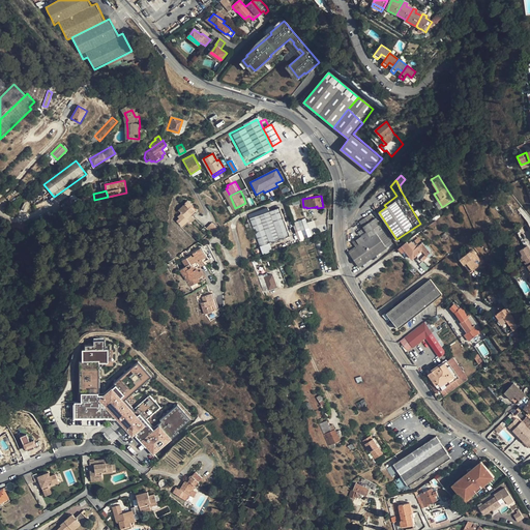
[(182,226),(187,221),(186,218),(190,214),(195,210),(192,207),(193,205),(187,200),(184,203),(184,204),(178,210),(181,213),(178,216),(179,218),(177,221),(182,226)]
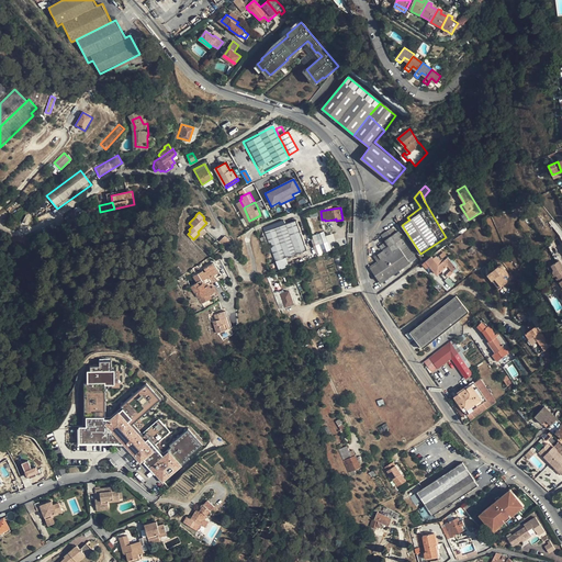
[(27,225),(32,216),(26,214),(22,223),(27,225)]
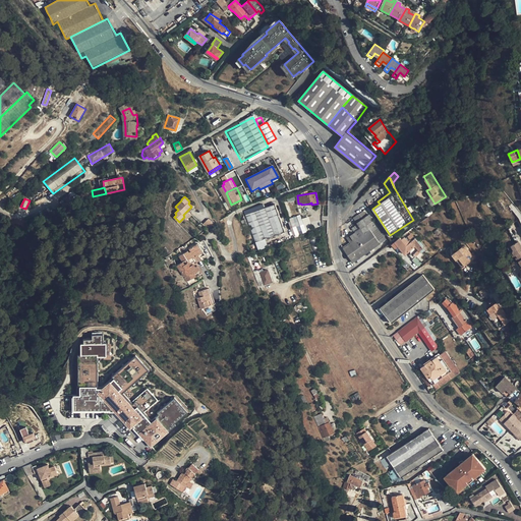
[(254,211),(245,214),(250,228),(255,242),(265,238),(285,231),(274,204),(265,208),(254,211)]
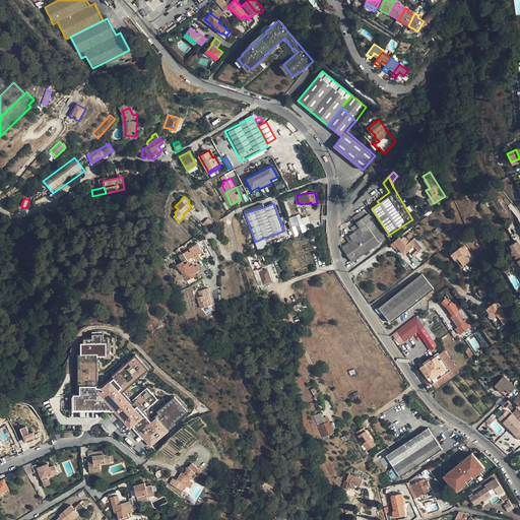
[(352,217),(356,223),(359,226),(361,229),(354,232),(358,237),(353,240),(350,235),(346,238),(349,243),(342,248),(351,262),(386,239),(366,209),(352,217)]
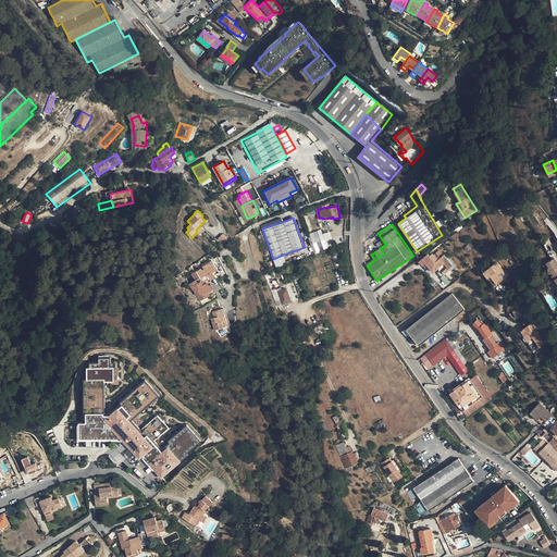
[(321,230),(307,235),(314,252),(327,247),(325,239),(323,234),(321,230)]
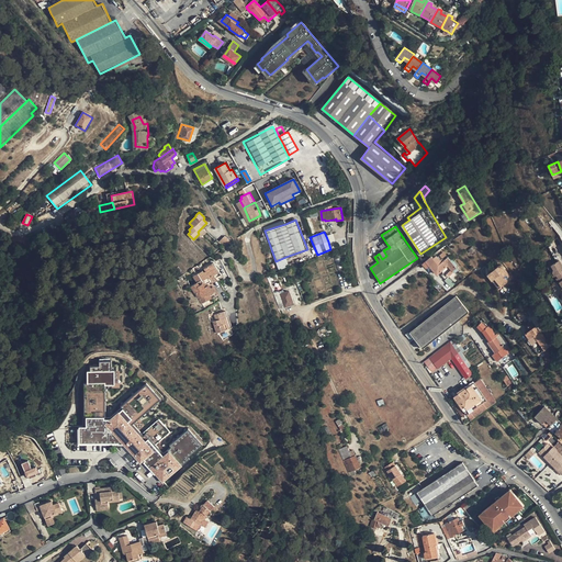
[(225,236),(220,240),(224,245),(229,240),(225,236)]
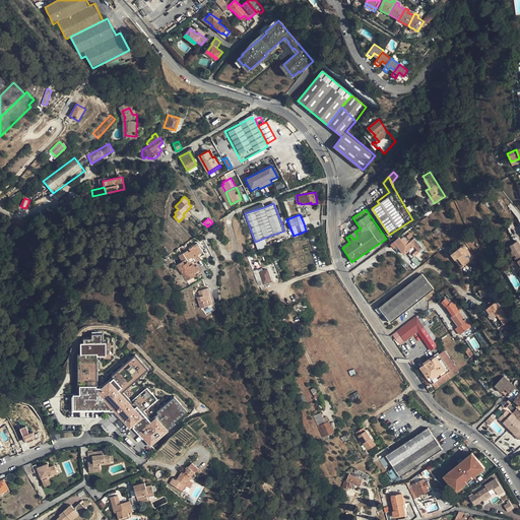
[(267,246),(264,238),(255,242),(258,250),(267,246)]
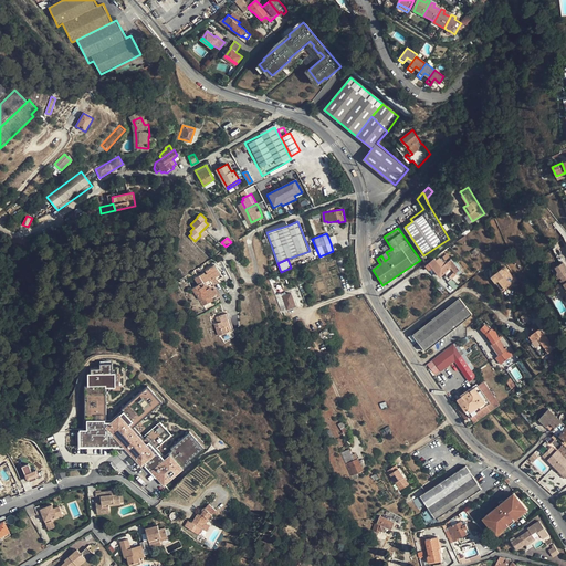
[(456,273),(459,270),(450,260),(447,262),(446,261),(443,262),(439,259),(437,261),(435,259),(426,265),(429,270),(432,269),(440,276),(444,273),(446,275),(444,276),(449,282),(456,274),(456,273)]
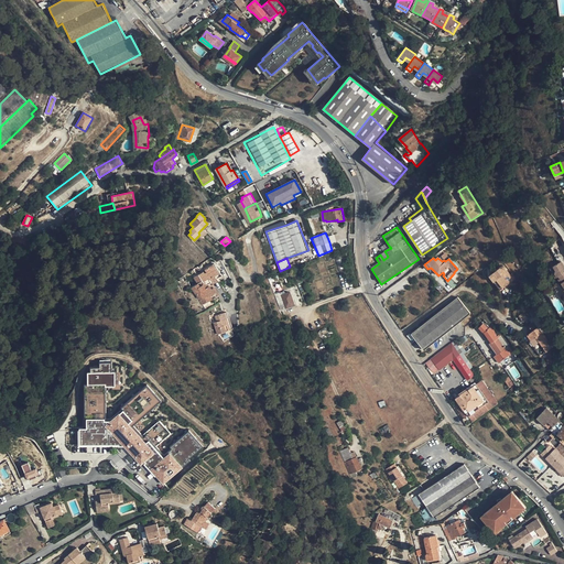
[(554,272),(557,277),(560,281),(563,278),(563,272),(563,270),(563,269),(563,267),(561,261),(553,267),(556,271),(554,272)]
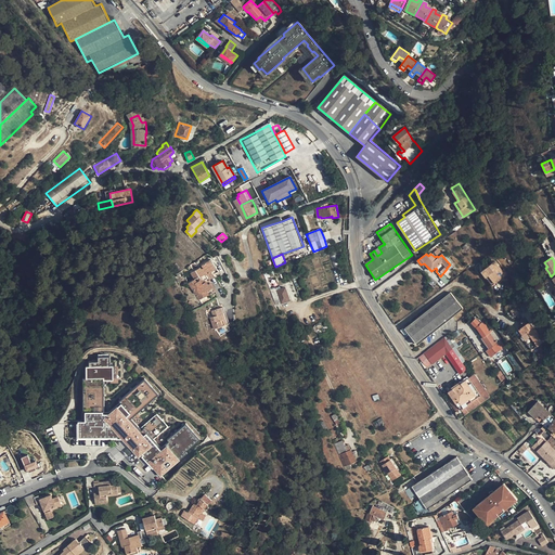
[(192,271),(198,280),(201,279),(203,281),(207,278),(205,275),(210,271),(216,268),(209,259),(201,266),(202,268),(199,269),(198,268),(192,271)]
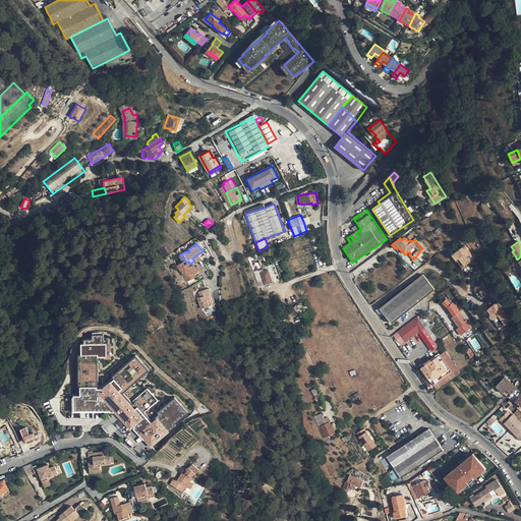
[(452,254),(462,268),(475,257),(472,252),(470,254),(464,245),(452,254)]
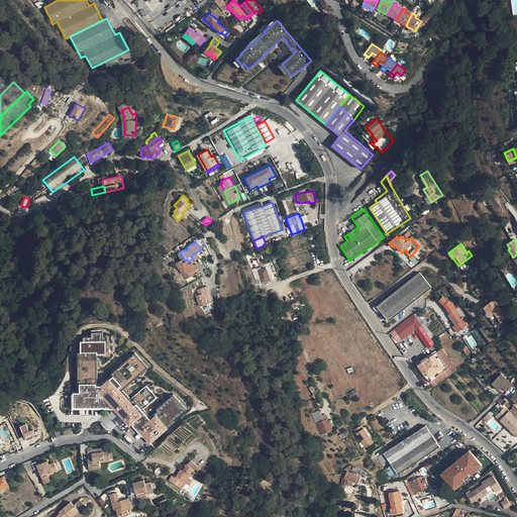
[(268,246),(273,260),(277,259),(274,249),(273,249),(271,245),(268,246)]
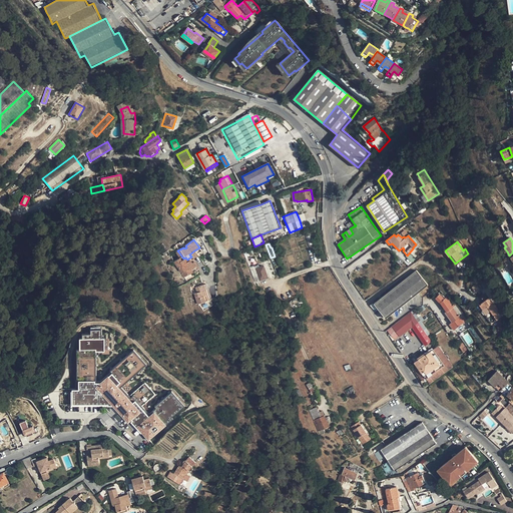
[(250,260),(246,251),(243,252),(248,264),(255,282),(269,278),(264,266),(257,269),(255,266),(258,265),(254,258),(250,260)]
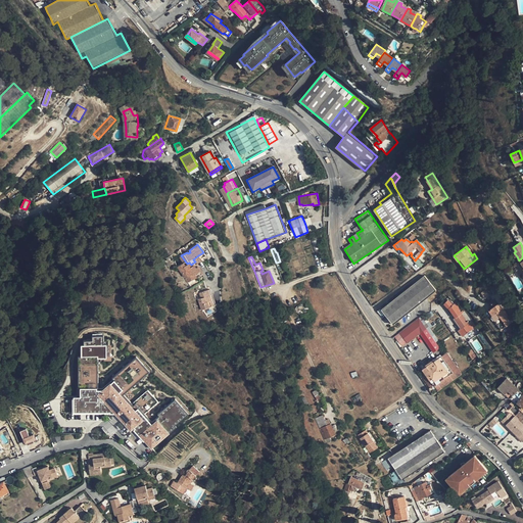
[(480,259),(485,270),(486,269),(486,268),(487,268),(489,268),(483,258),(480,259)]
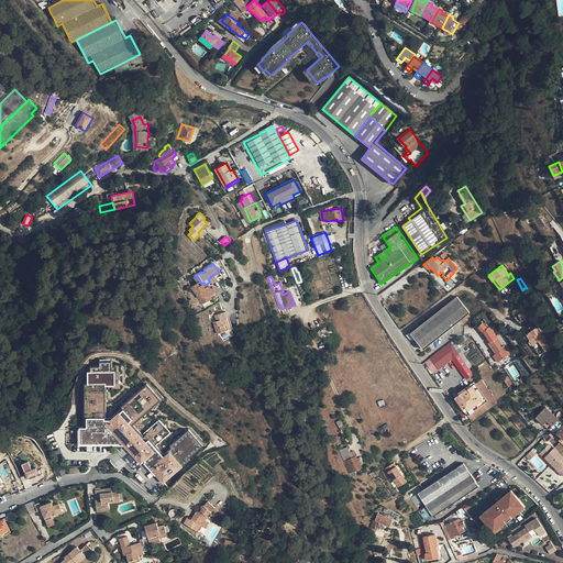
[(208,295),(209,296),(212,293),(208,286),(203,288),(201,284),(199,286),(197,284),(191,287),(196,294),(198,293),(200,296),(198,298),(203,305),(208,301),(205,297),(208,295)]
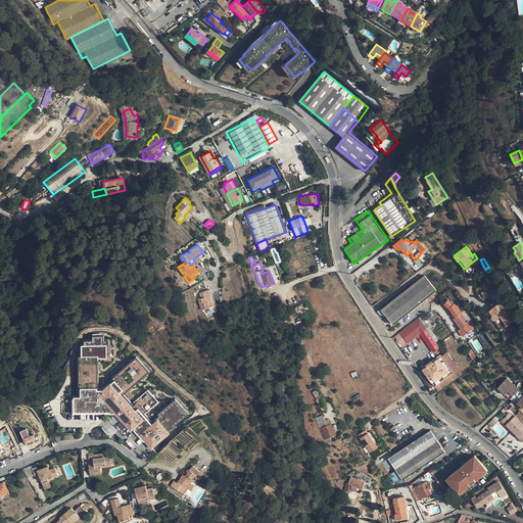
[(393,324),(436,290),(424,276),(382,310),(393,324)]
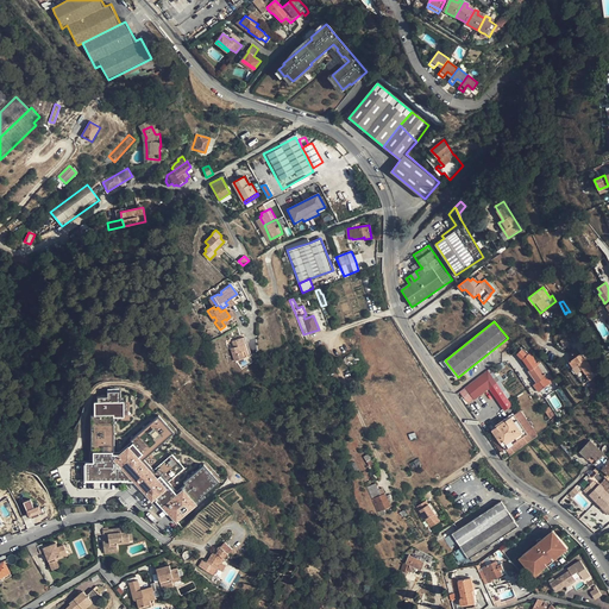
[(250,355),(248,349),(245,350),(243,344),(245,344),(243,337),(236,340),(237,346),(234,346),(231,347),(236,360),(250,355)]
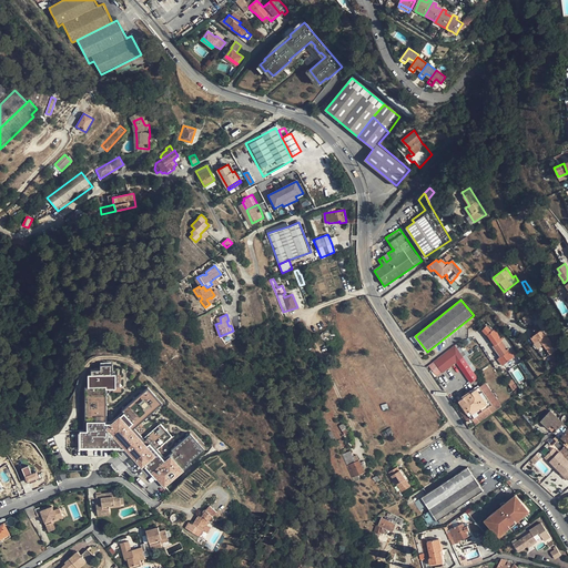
[(556,350),(544,331),(539,325),(533,330),(535,334),(531,337),(535,343),(534,343),(545,357),(556,350)]
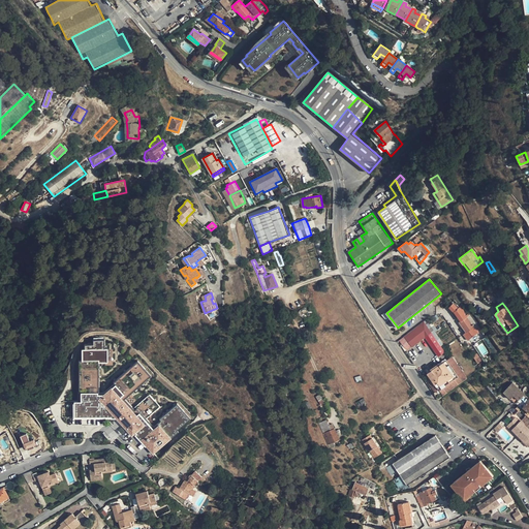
[(448,308),(452,310),(454,312),(458,318),(460,321),(459,322),(466,333),(473,327),(475,330),(477,325),(469,314),(466,317),(464,314),(465,313),(460,307),(459,308),(456,304),(455,305),(453,304),(448,308)]
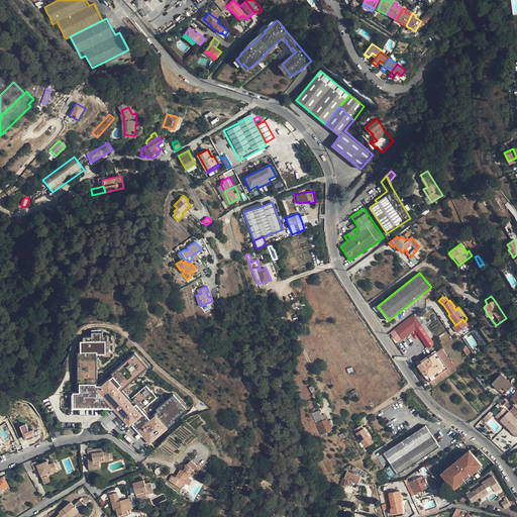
[(413,315),(395,329),(403,339),(421,326),(413,315)]
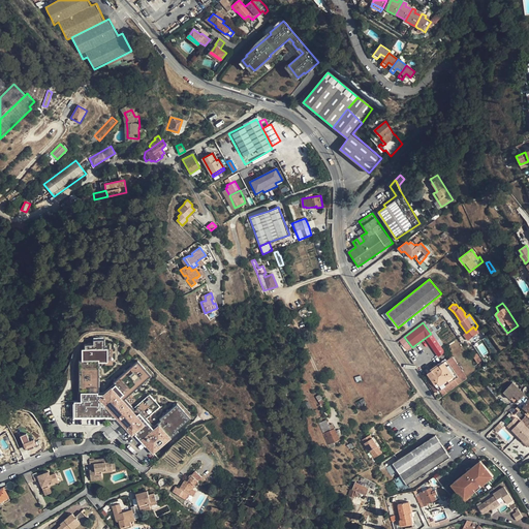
[(480,339),(485,336),(483,332),(480,329),(475,332),(480,339)]
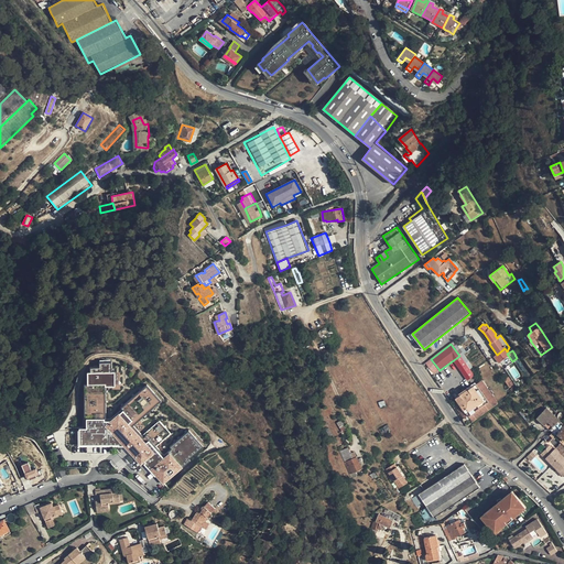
[(90,371),(87,371),(87,383),(84,383),(84,418),(83,418),(84,427),(79,427),(79,445),(118,444),(118,446),(125,446),(141,463),(144,461),(145,462),(143,464),(155,476),(156,475),(164,484),(191,461),(188,458),(203,445),(188,430),(170,446),(172,448),(164,455),(156,446),(171,433),(160,420),(142,435),(133,425),(161,400),(147,383),(120,408),(121,409),(110,419),(106,419),(106,386),(115,386),(115,371),(112,371),(112,361),(99,361),(99,366),(90,366),(90,371)]
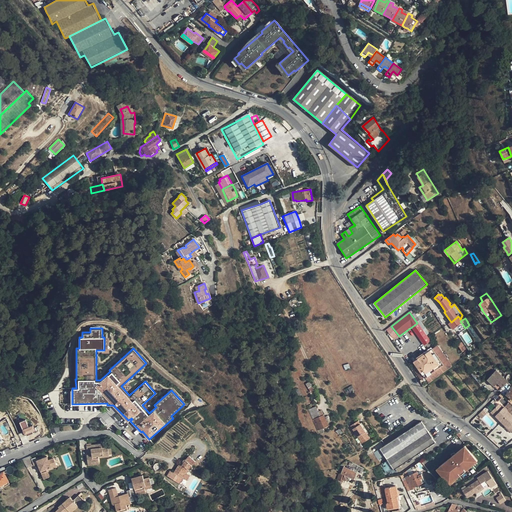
[(443,363),(448,360),(438,345),(433,349),(443,363)]
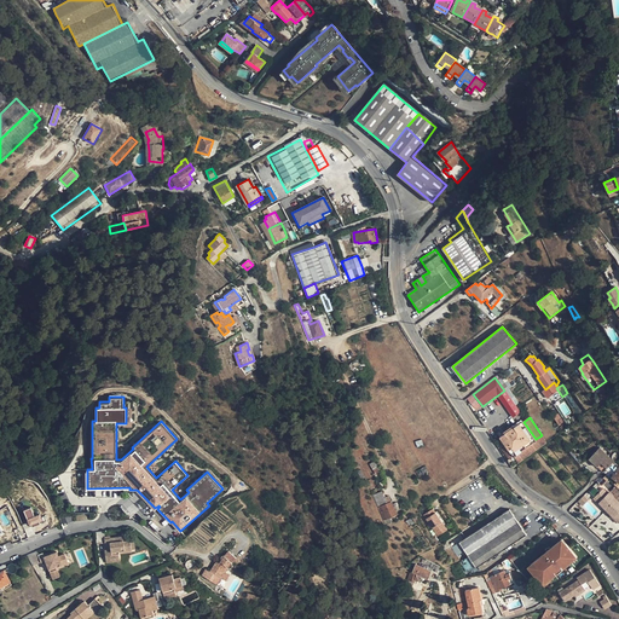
[(536,440),(536,439),(524,422),(522,421),(499,437),(505,444),(499,447),(508,460),(536,440)]
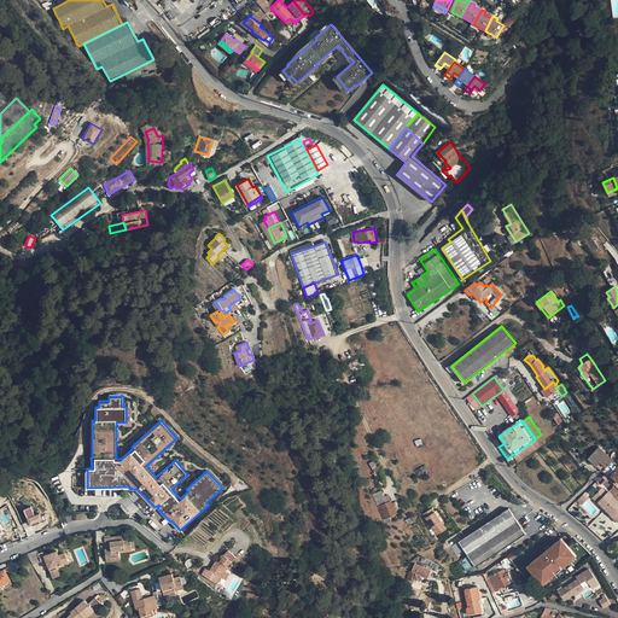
[(596,466),(605,456),(598,449),(589,458),(596,466)]
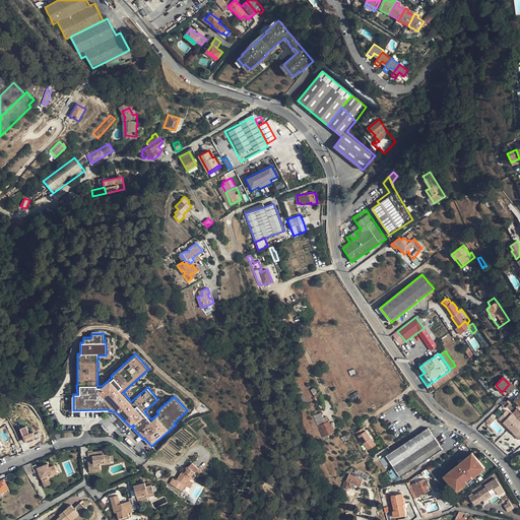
[(507,397),(512,392),(516,389),(510,383),(509,384),(502,392),(507,397)]
